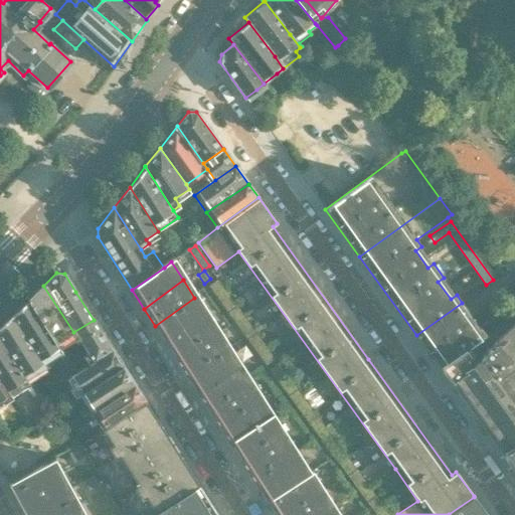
[(217,281),(209,287),(213,293),(221,287),(217,281)]
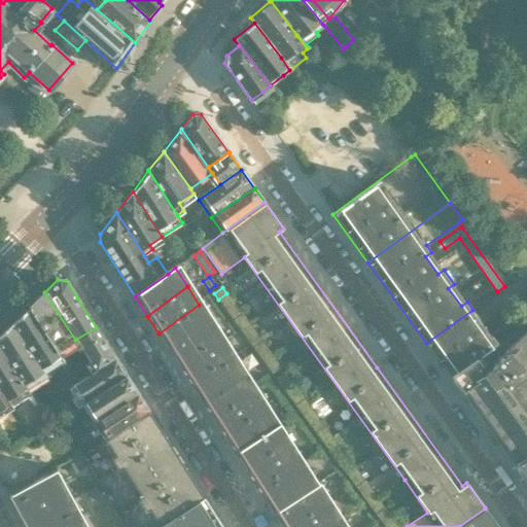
[(79,346),(75,340),(44,292),(28,307),(56,352),(61,357),(79,346)]
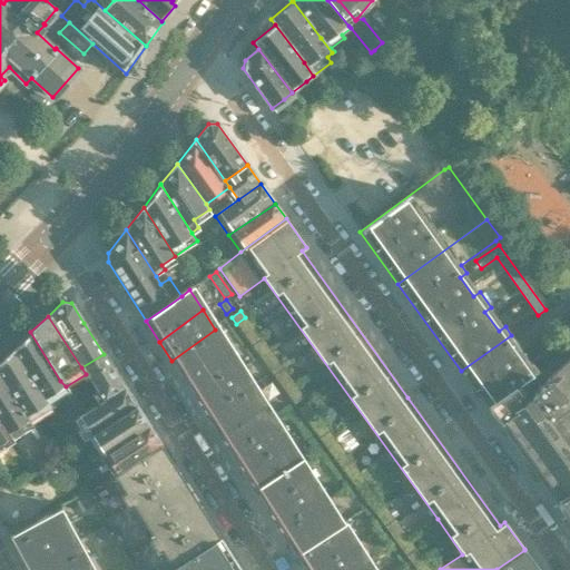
[(245,317),(236,324),(242,331),(251,325),(245,317)]
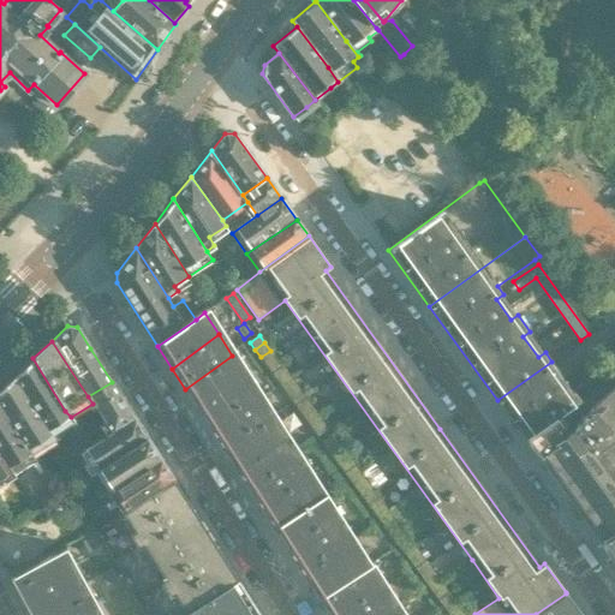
[(592,356),(595,357),(603,371),(611,365),(601,350),(592,356)]
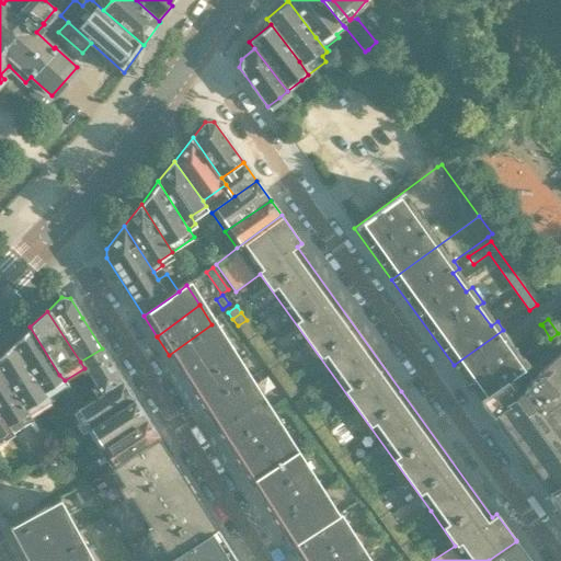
[(247,320),(238,325),(242,333),(251,327),(247,320)]
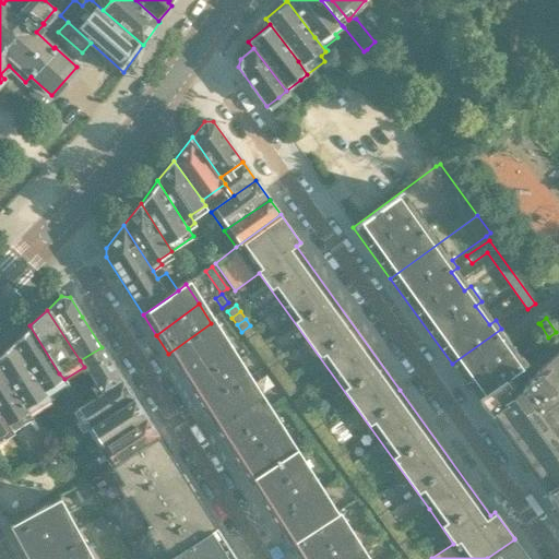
[(211,323),(168,354),(180,373),(224,343),(211,323)]
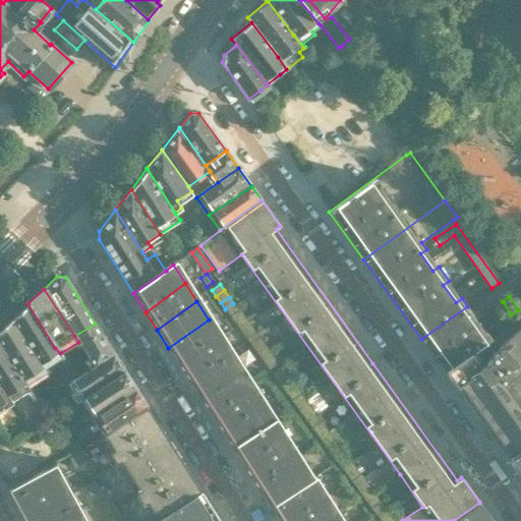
[(55,348),(27,303),(11,320),(44,368),(62,356),(60,353),(55,348)]
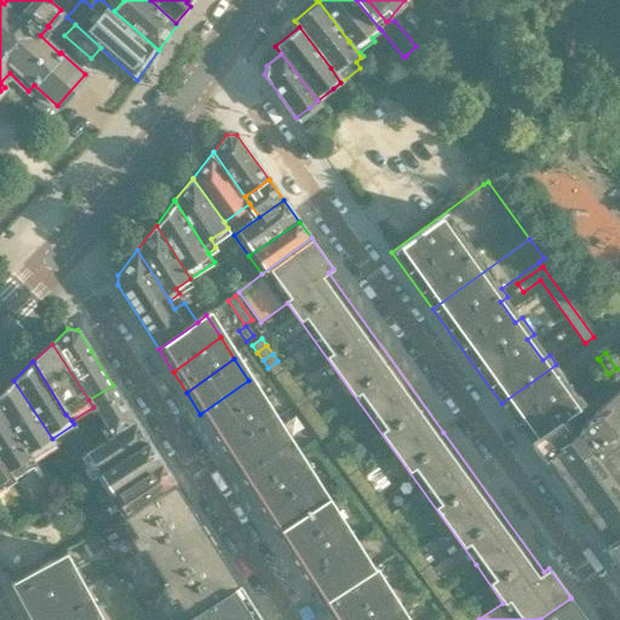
[(277,361),(268,368),(273,375),(283,368),(277,361)]
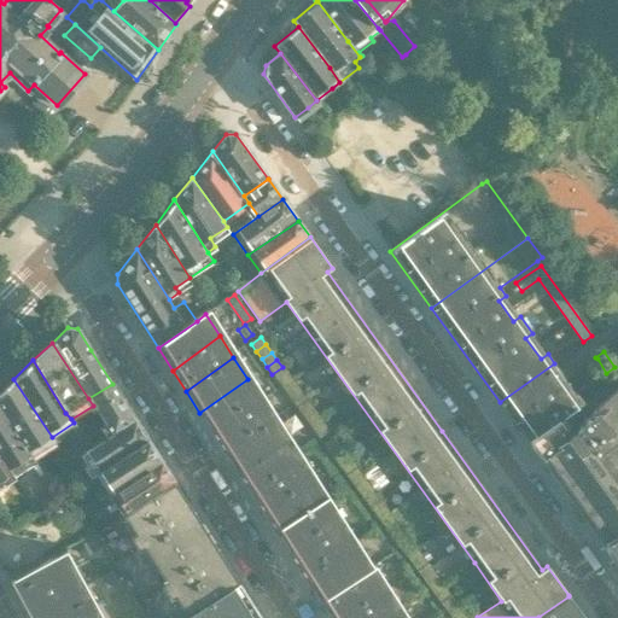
[(566,412),(582,401),(575,392),(567,397),(560,388),(567,383),(561,373),(554,363),(500,402),(507,413),(534,450),(537,456),(567,436),(577,426),(572,420),(566,412)]
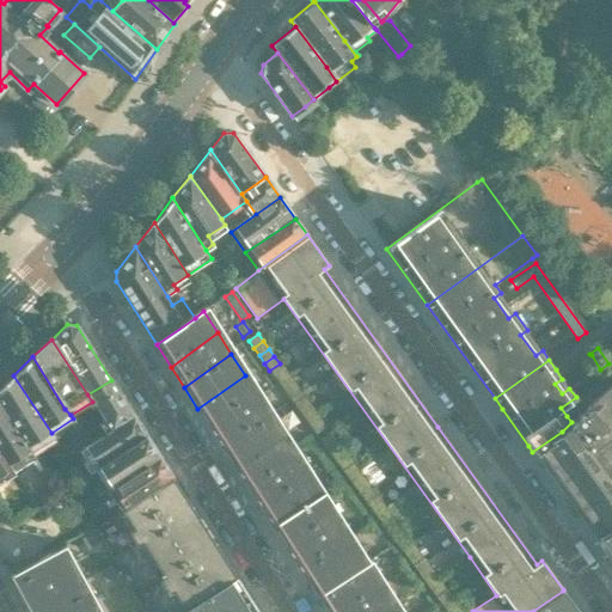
[(281,365),(271,372),(276,379),(286,373),(281,365)]
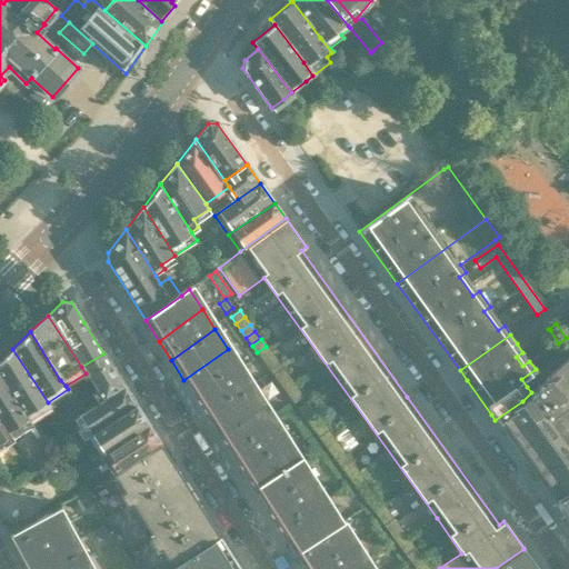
[(266,347),(257,352),(262,360),(271,353),(266,347)]
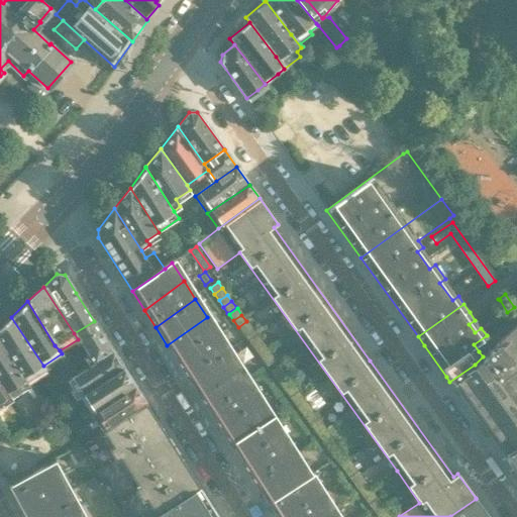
[(43,366),(11,317),(0,326),(0,341),(26,381),(45,370),(43,366)]
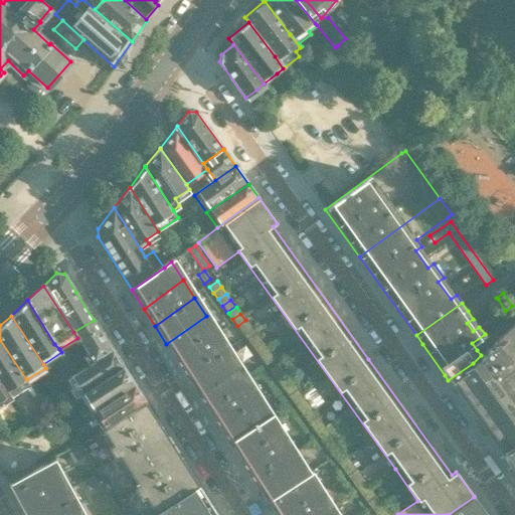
[(177,361),(218,334),(206,316),(166,344),(177,361)]
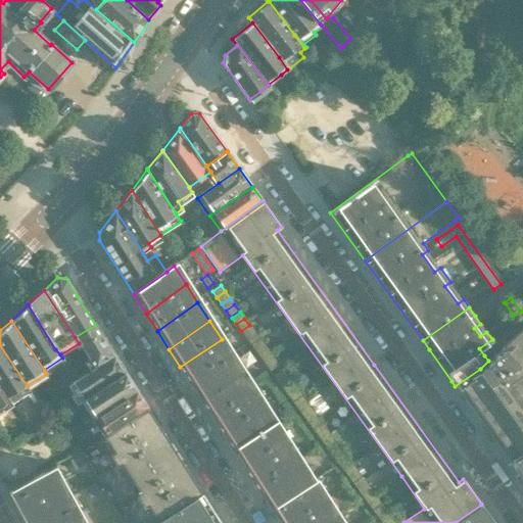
[(115,357),(95,325),(75,337),(79,343),(89,359),(84,362),(89,371),(90,372),(115,357)]
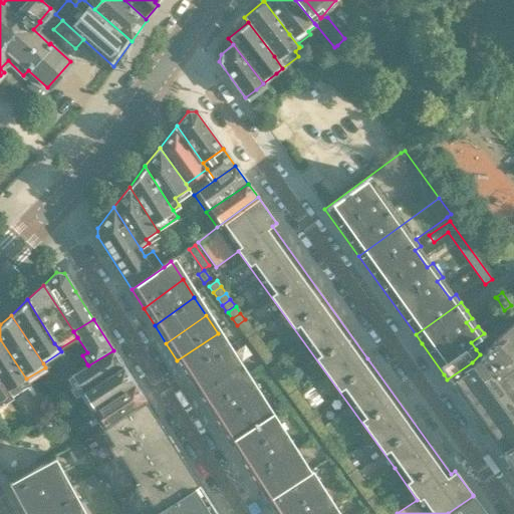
[(245,319),(237,325),(241,331),(250,325),(245,319)]
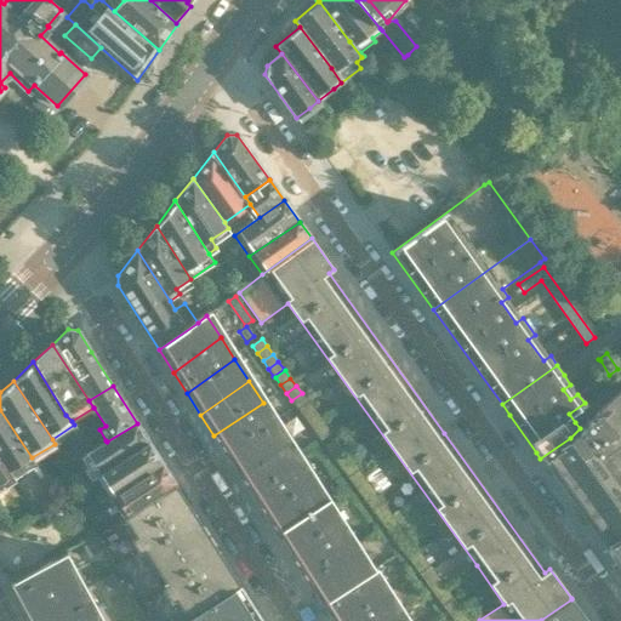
[(620,388),(580,428),(570,438),(540,459),(620,570),(620,388)]
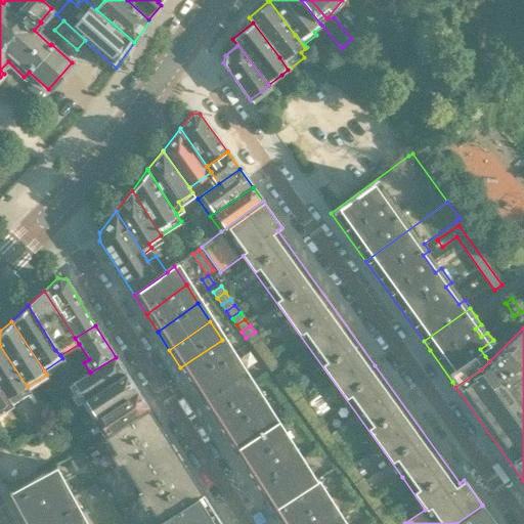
[(255,332),(246,338),(251,344),(259,339),(255,332)]
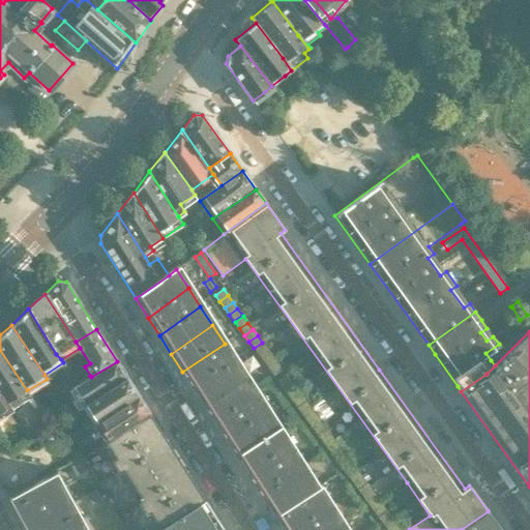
[(194,389),(235,361),(236,360),(225,344),(182,372),(194,389)]
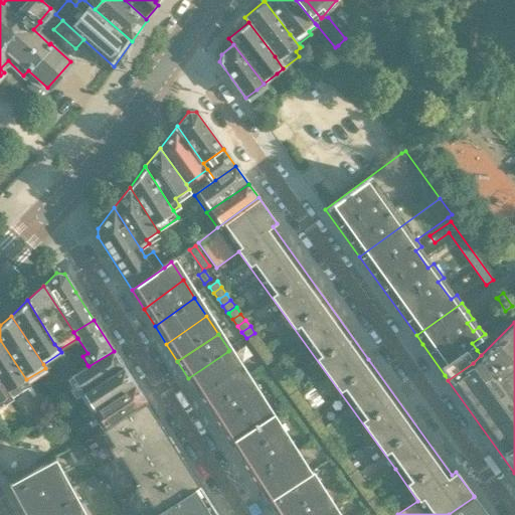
[(256,334),(247,340),(252,346),(261,340),(256,334)]
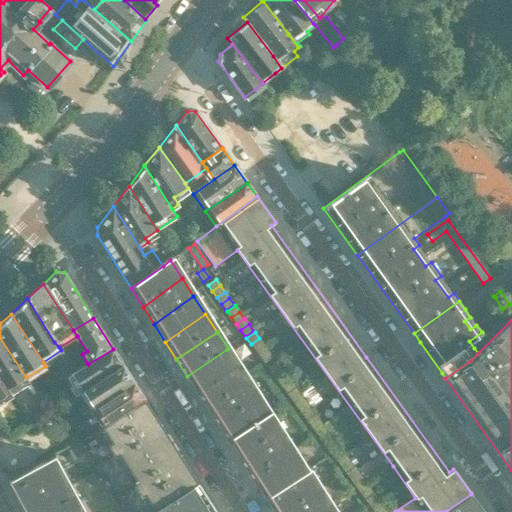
[(29,381),(26,377),(0,338),(0,376),(11,392),(29,381)]
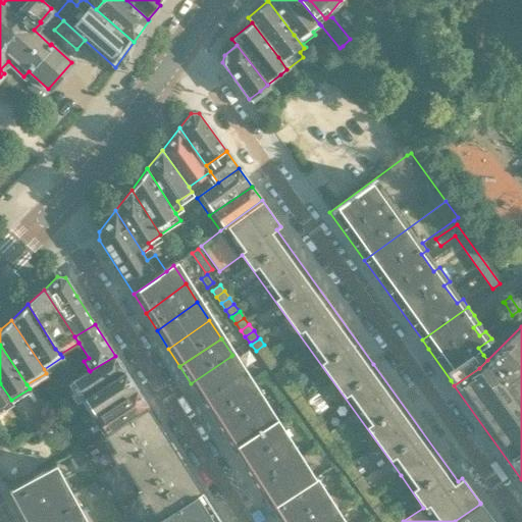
[(264,345),(256,351),(260,358),(268,352),(264,345)]
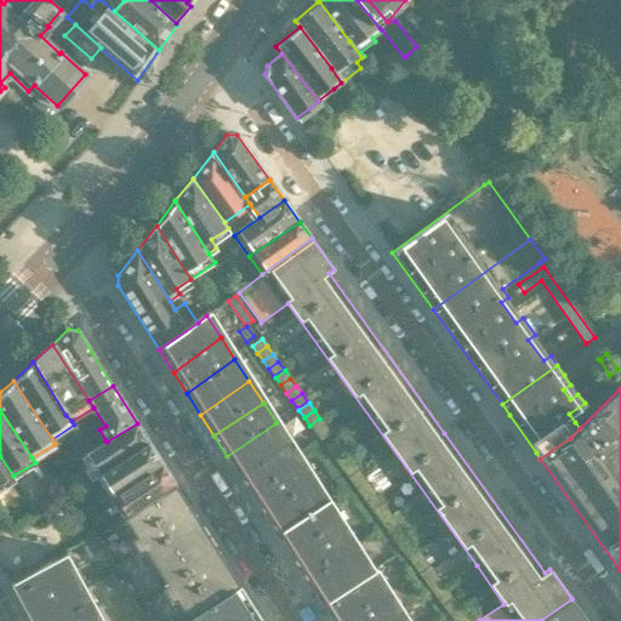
[(319,419),(309,426),(315,433),(325,426),(319,419)]
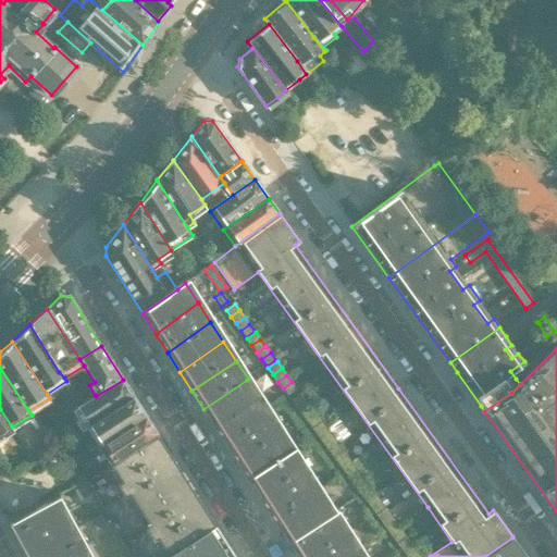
[(215,428),(262,395),(250,378),(248,379),(247,380),(203,409),(215,428)]
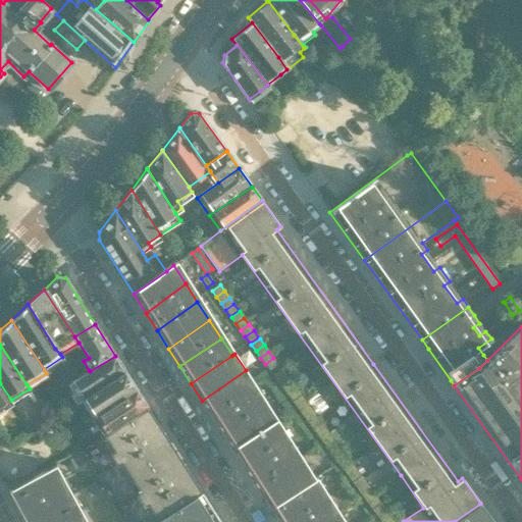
[(85,399),(125,372),(115,356),(90,371),(89,370),(67,383),(72,393),(68,395),(75,405),(85,399)]
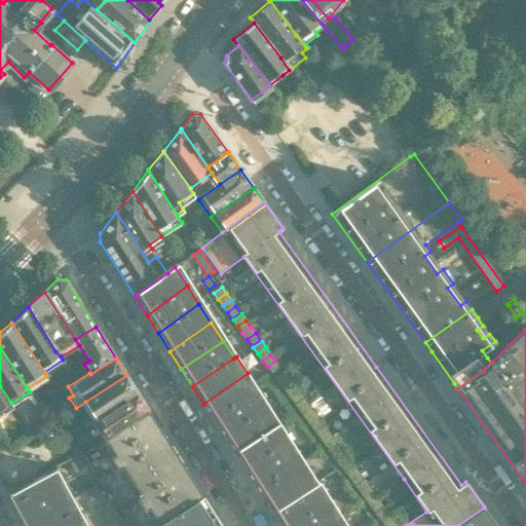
[(275,361),(267,367),(271,373),(279,367),(275,361)]
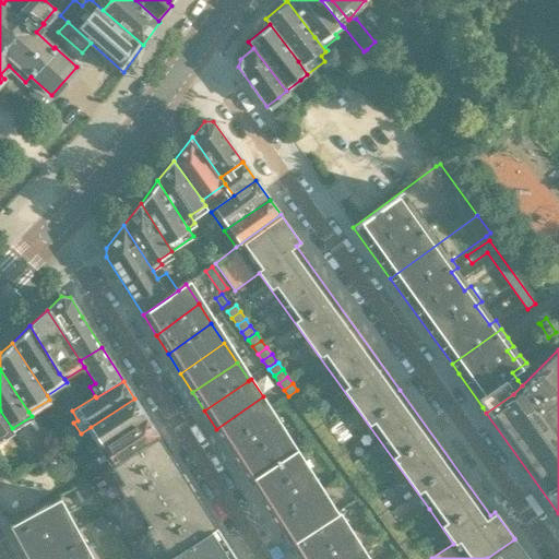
[(301,395),(293,402),(298,408),(307,402),(301,395)]
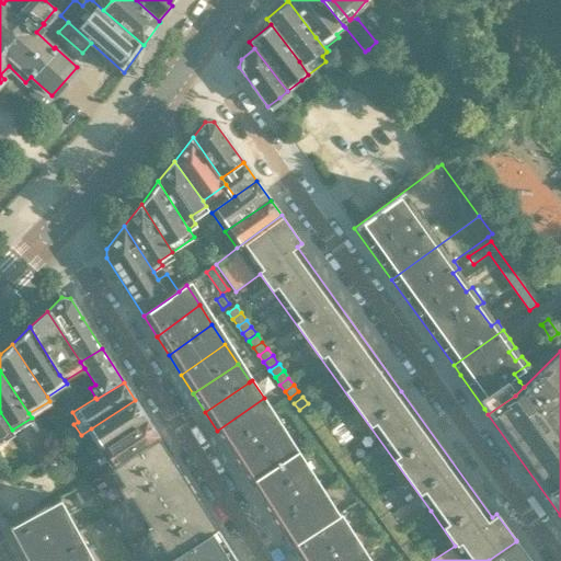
[(298,451),(270,407),(264,398),(217,431),(251,483),(298,451)]
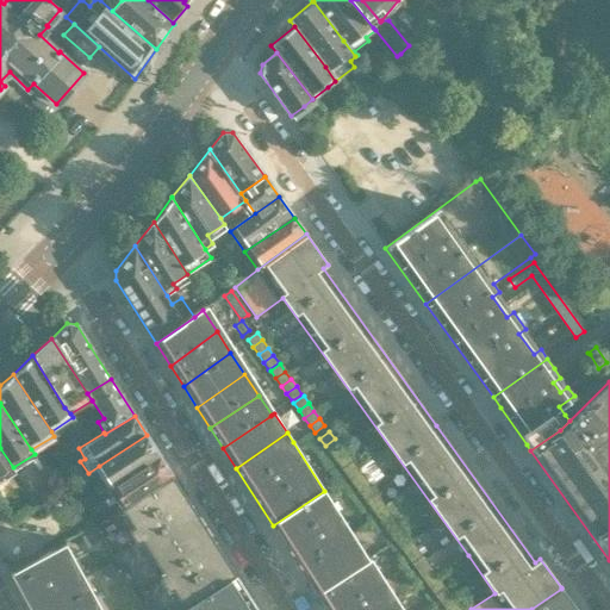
[(147,435),(99,466),(112,487),(160,456),(147,435)]
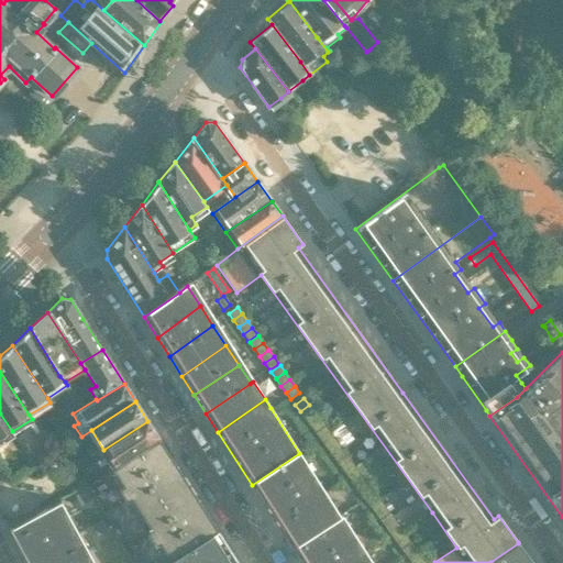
[(309,405),(300,411),(305,419),(313,412),(309,405)]
